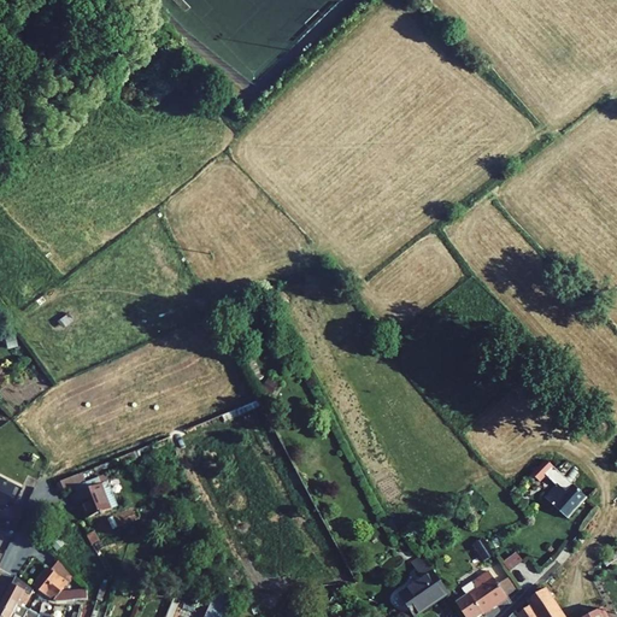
[(5,338),(7,348),(16,346),(13,335),(5,338)]
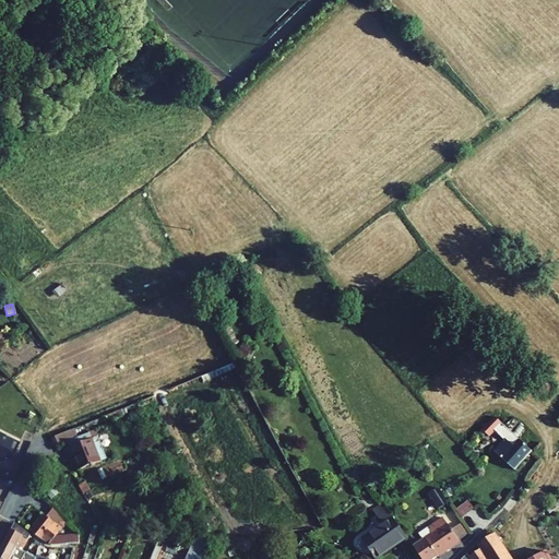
[(237,353),(244,358),(251,346),(245,342),(237,353)]
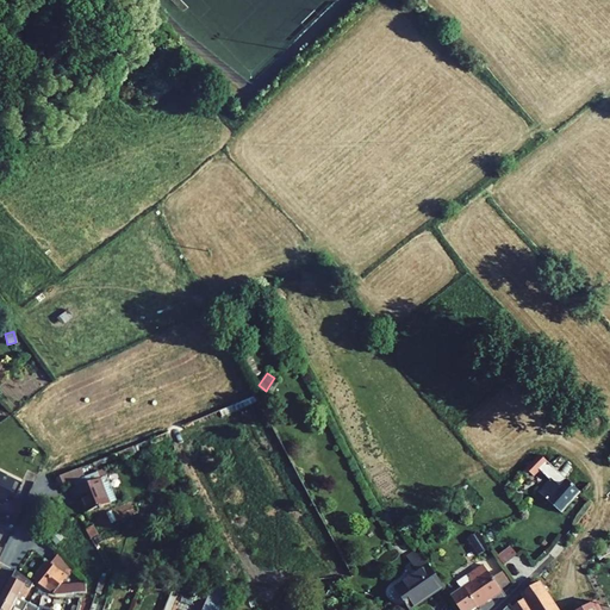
[(542,456),(580,492),(590,481),(552,446),(542,456)]
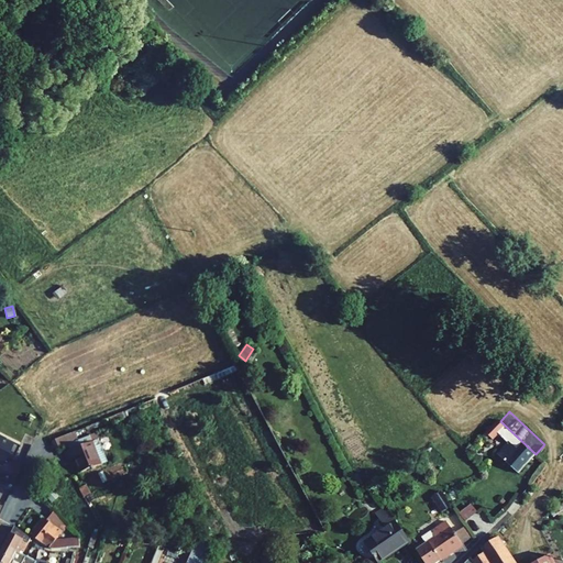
[(492,440),(497,434),(507,443),(497,454),(518,473),(536,454),(500,421),(497,419),(490,427),(483,434),(486,438),(488,435),(492,440)]
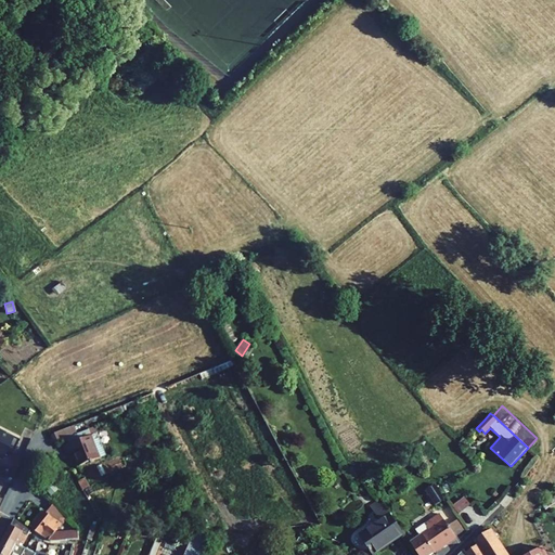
[(476,428),(483,421),(479,416),(472,425),(476,428)]
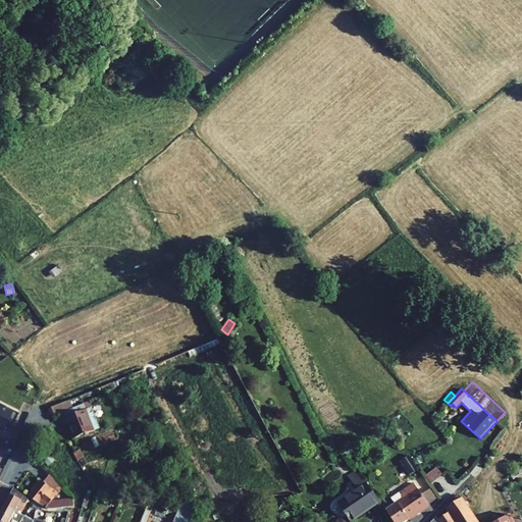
[(68,401),(48,409),(53,417),(62,413),(64,419),(60,420),(63,428),(69,425),(74,438),(99,427),(91,407),(87,409),(85,403),(71,408),(68,401)]
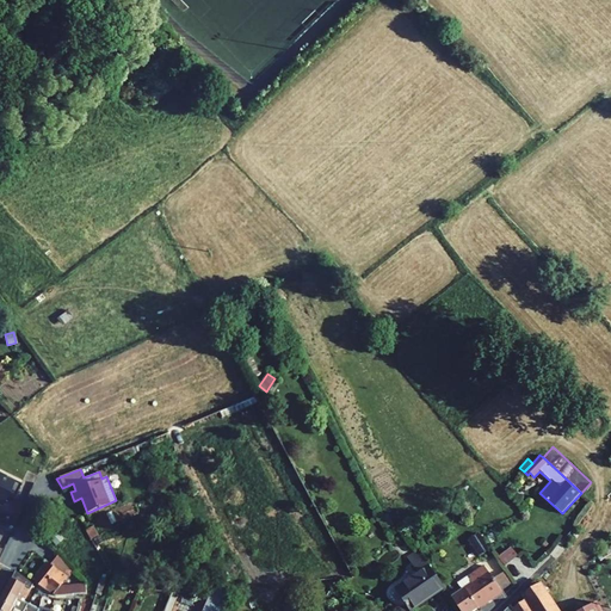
[(0,475),(0,508),(6,512),(22,485),(0,475)]
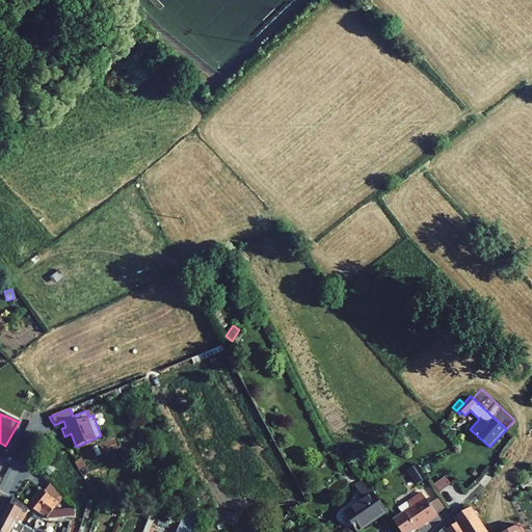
[(50,464),(45,470),(49,474),(54,470),(50,464)]
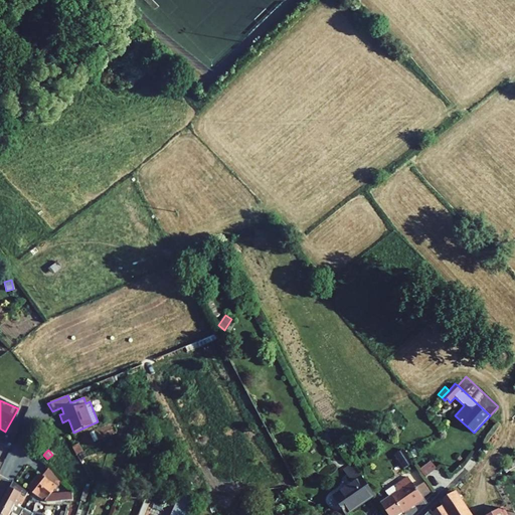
[(350,457),(357,469),(361,466),(354,455),(350,457)]
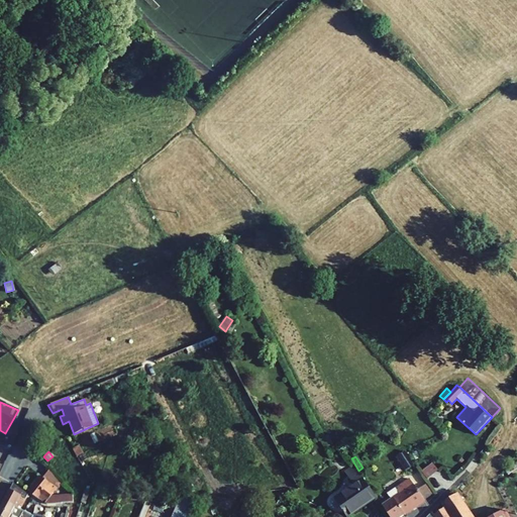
[(421,472),(427,479),(438,471),(433,463),(421,472)]
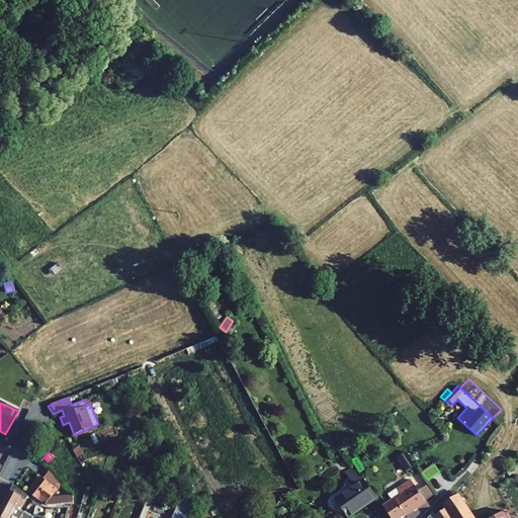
[(517,469),(514,465),(506,471),(509,476),(517,469)]
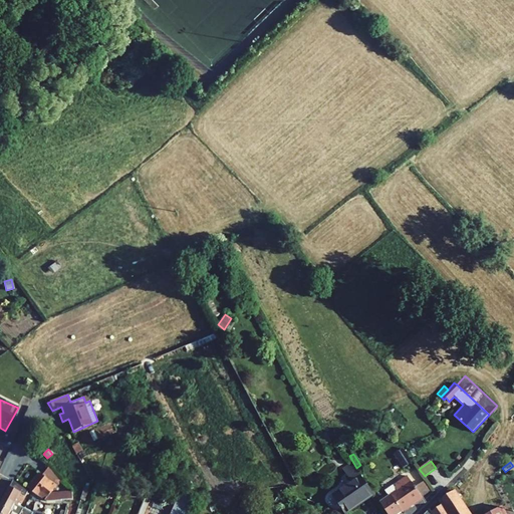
[(342,469),(346,476),(356,469),(352,463),(342,469)]
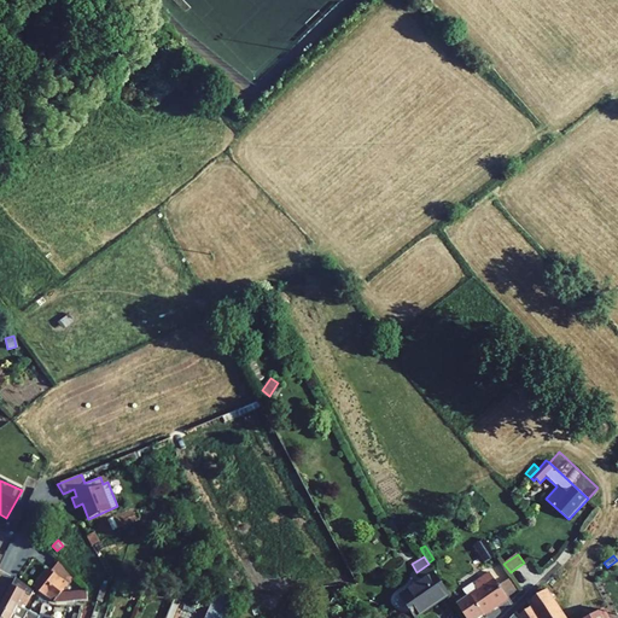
[(57,561),(50,570),(69,584),(74,578),(57,561)]
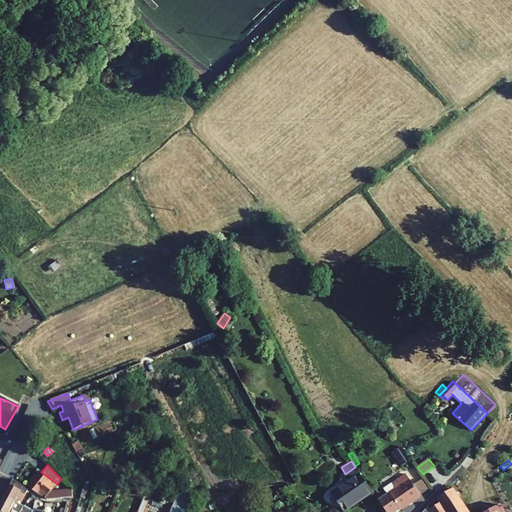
[(343,511),(372,492),(355,467),(345,474),(350,481),(331,494),(343,511)]
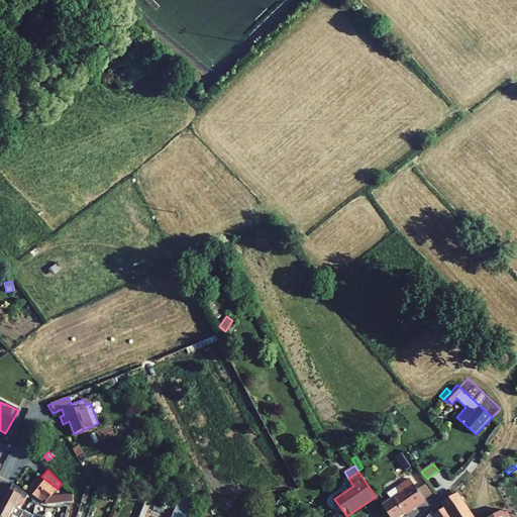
[(41,476),(28,492),(46,504),(62,503),(73,501),(72,495),(50,497),(58,489),(41,477),(41,476)]
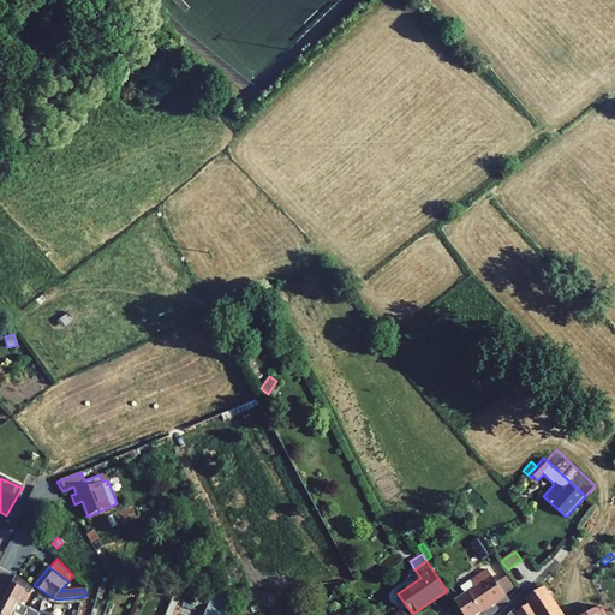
[(454,602),(463,614),(476,614),(505,595),(495,581),(487,568),(460,587),(463,591),(465,593),(454,602)]
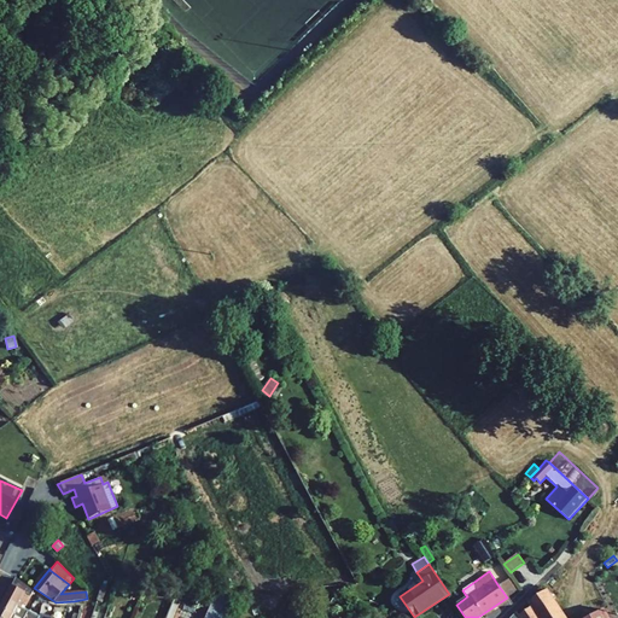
[(33,590),(16,578),(7,594),(19,601),(24,593),(30,596),(33,590)]
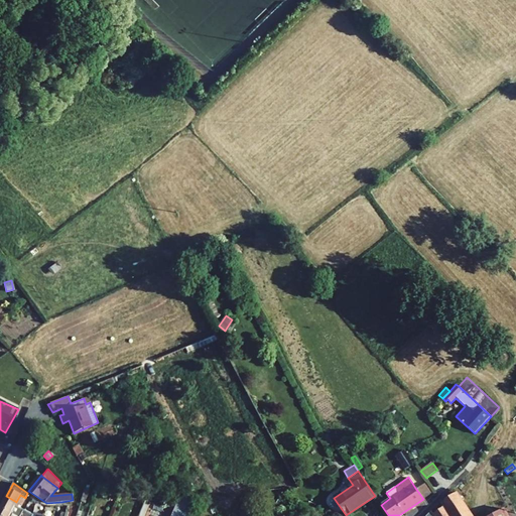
[(420,486),(426,496),(431,493),(425,483),(420,486)]
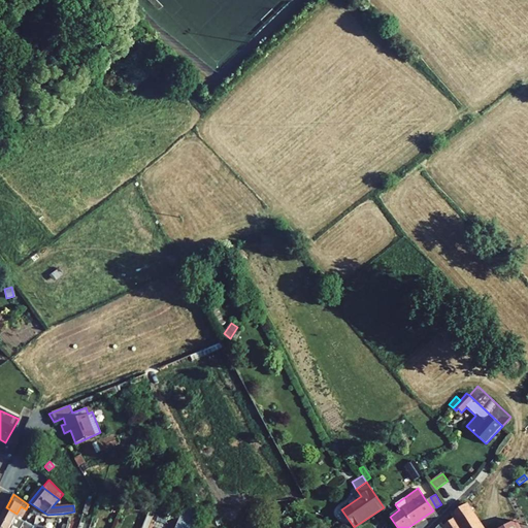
[(430,497),(425,499),(433,510),(436,507),(430,497)]
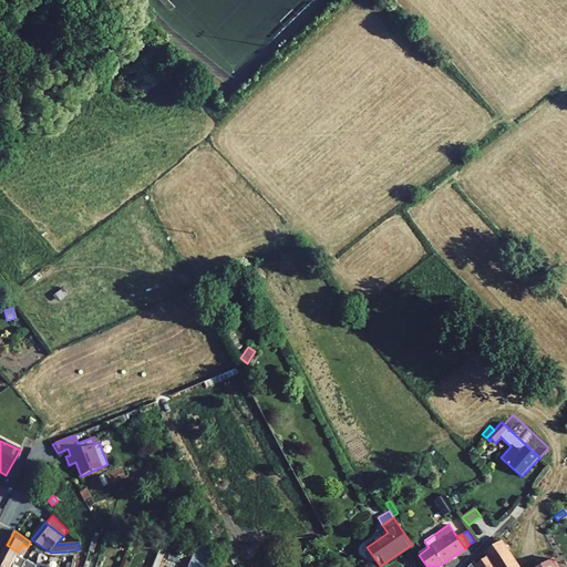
[(473,562),(468,566),(467,566),(557,566),(553,558),(536,566),(517,566),(501,540),(484,553),(486,556),(475,565),(473,562)]
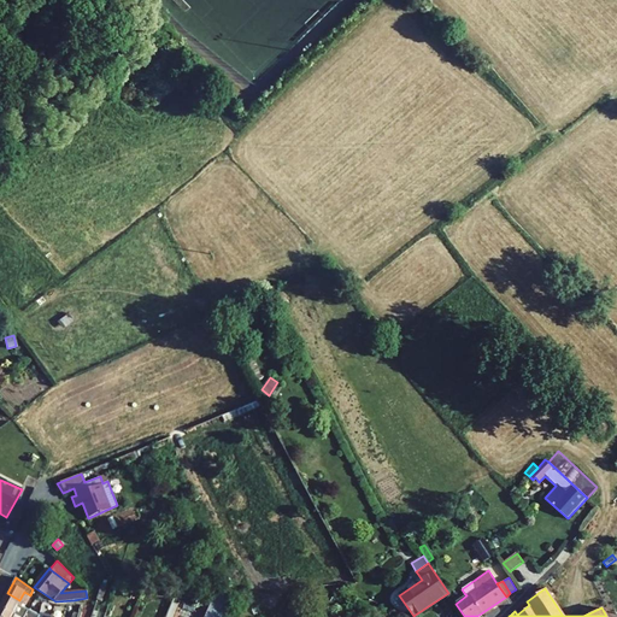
[(25,606),(30,595),(24,592),(19,600),(7,593),(3,603),(15,610),(18,604),(22,606),(23,604),(25,606)]
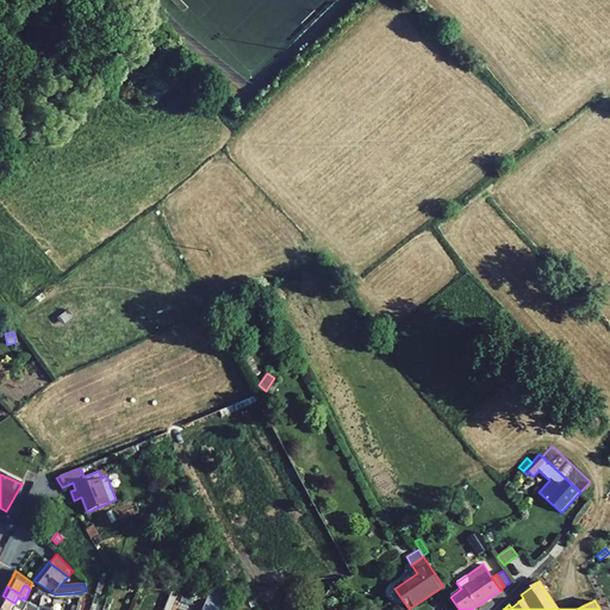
[(219,609),(230,586),(211,589),(201,609),(219,609)]
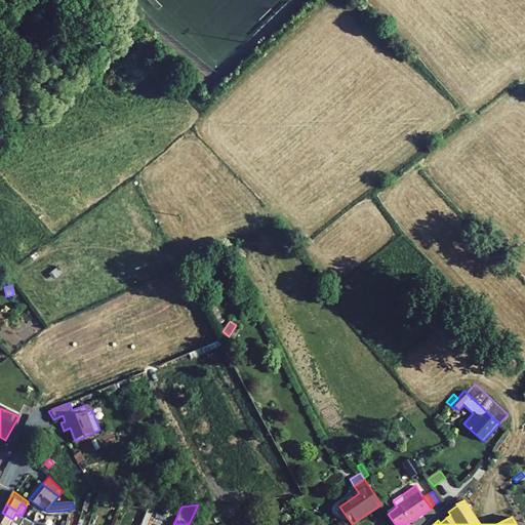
[(397,507),(395,505),(386,511),(388,514),(397,507)]
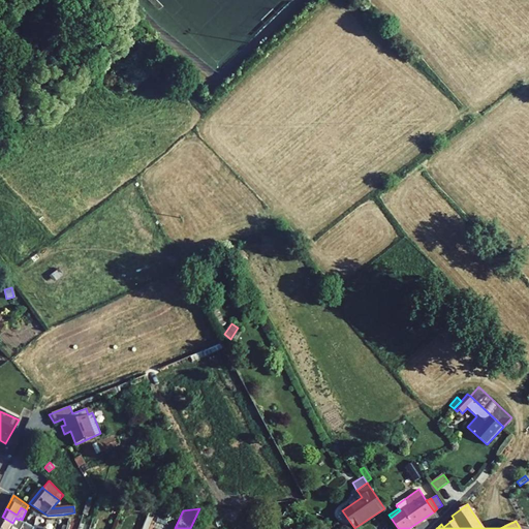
[(8,528),(12,523),(2,517),(0,519),(0,528),(8,528)]
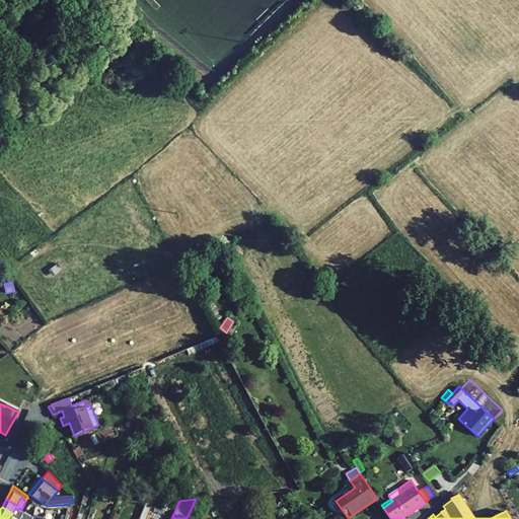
[(18,510),(15,508),(12,513),(8,518),(31,518),(32,517),(24,513),(21,511),(18,510)]
